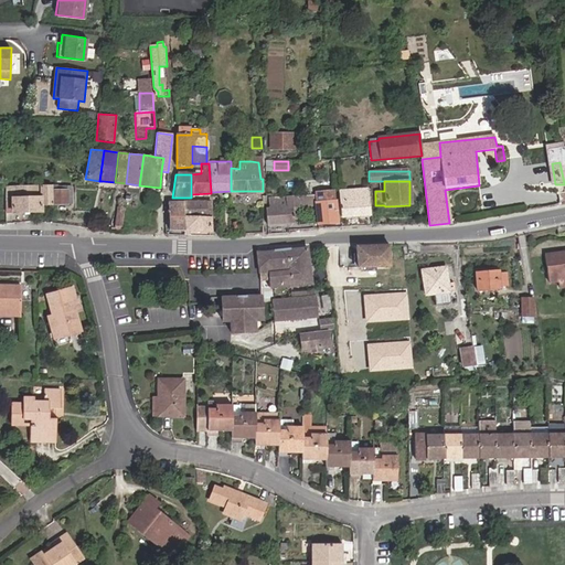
[(42,204),(52,204),(52,187),(52,185),(32,184),(6,185),(6,196),(11,196),(11,213),(41,211),(42,204)]
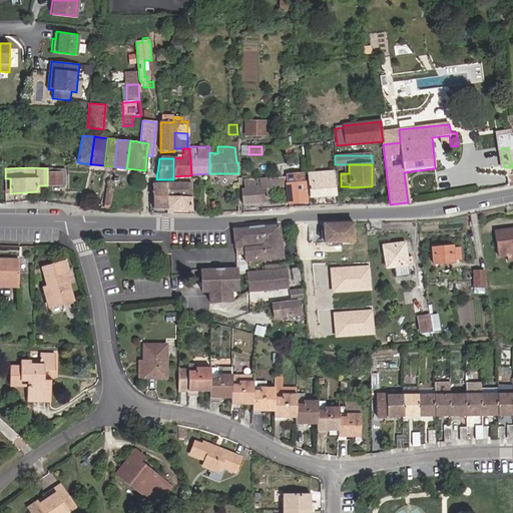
[(47,169),(47,185),(60,184),(59,168),(55,168),(55,172),(51,172),(51,169),(47,169)]
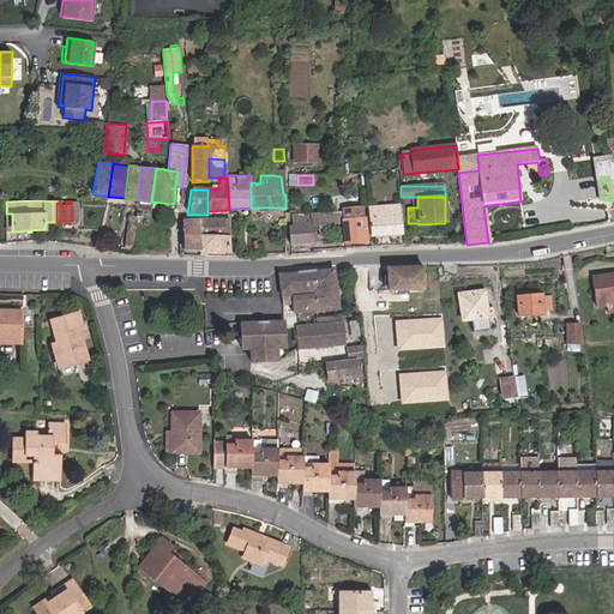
[(399,206),(368,209),(369,236),(402,234),(399,206)]
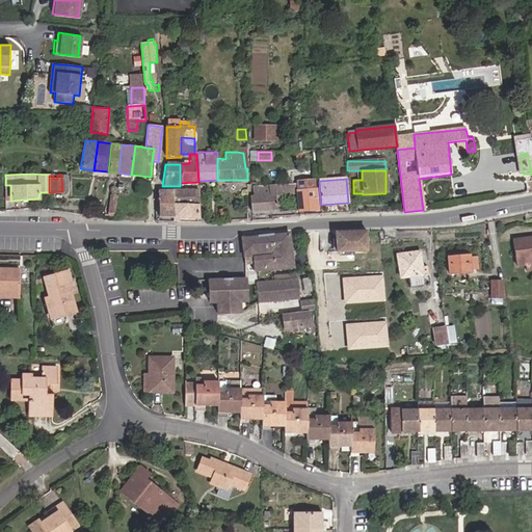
[(296,190),(296,194),(297,202),(298,212),(316,211),(314,181),(297,182),(298,191),(296,190)]
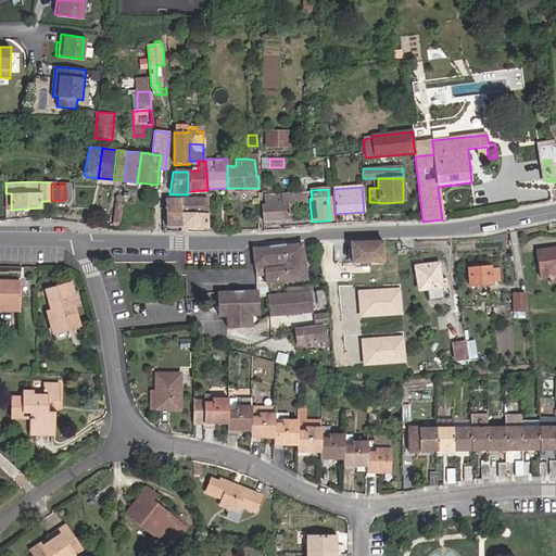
[(287,203),(310,203),(310,199),(310,192),(264,194),(264,205),(261,205),(262,220),(288,218),(287,203)]
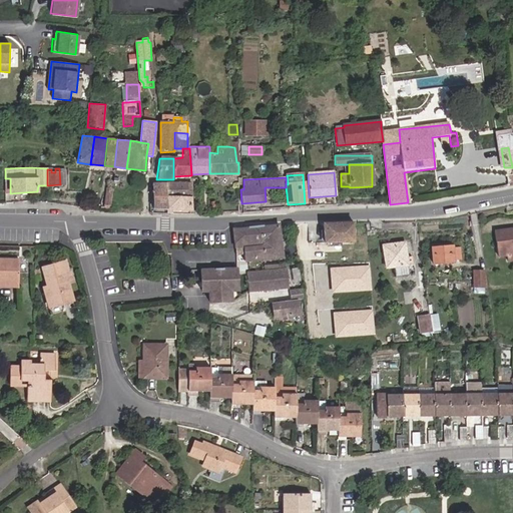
[(191,182),(165,183),(165,196),(191,196),(191,182)]
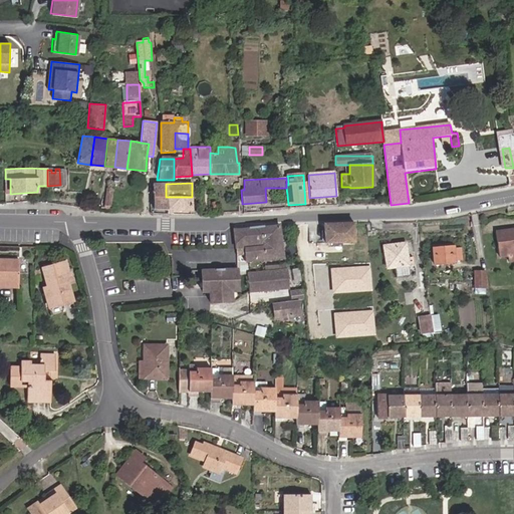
[(153,210),(167,210),(166,197),(166,184),(153,184),(153,210)]
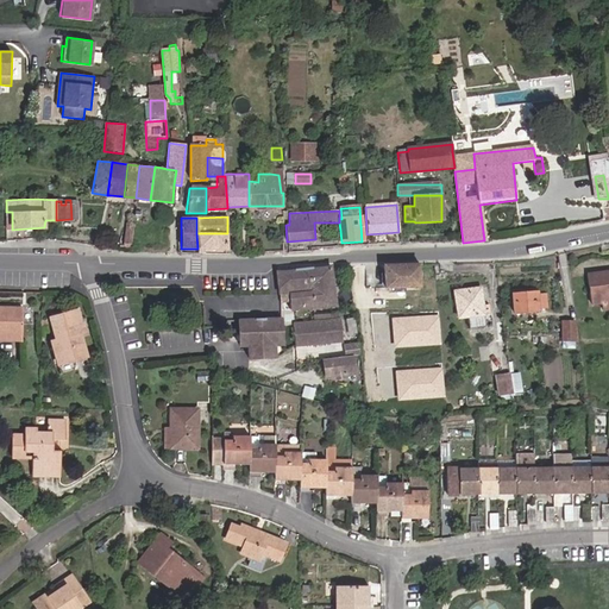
[(129,243),(131,243),(133,225),(126,224),(123,245),(127,245),(129,243)]
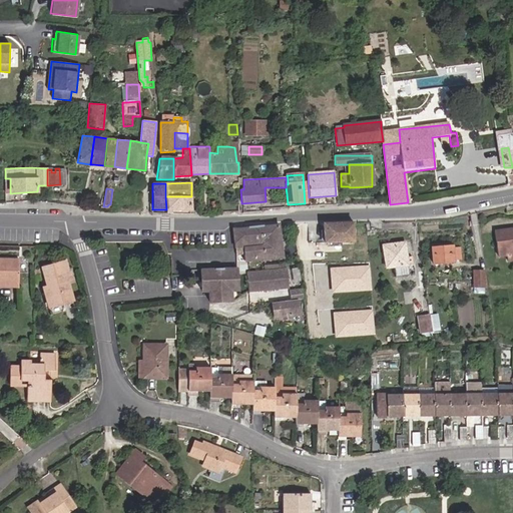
[(191,196),(165,196),(166,209),(190,210),(191,196)]
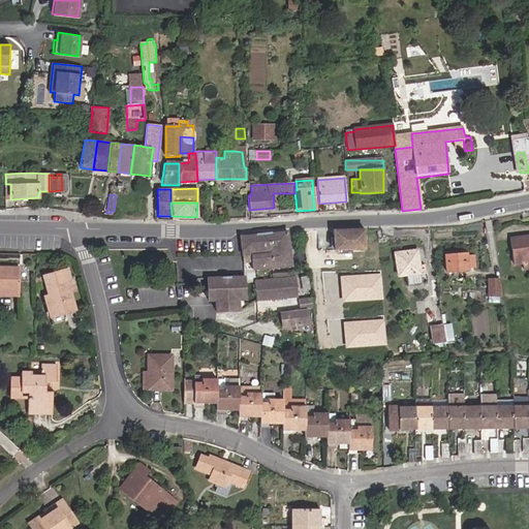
[(365,249),(364,229),(333,230),(333,231),(335,250),(365,249)]
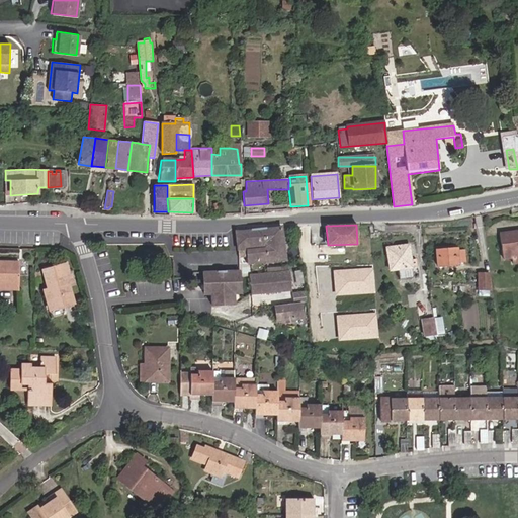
[(235,231),(238,250),(246,249),(248,263),(284,260),(281,227),(235,231)]
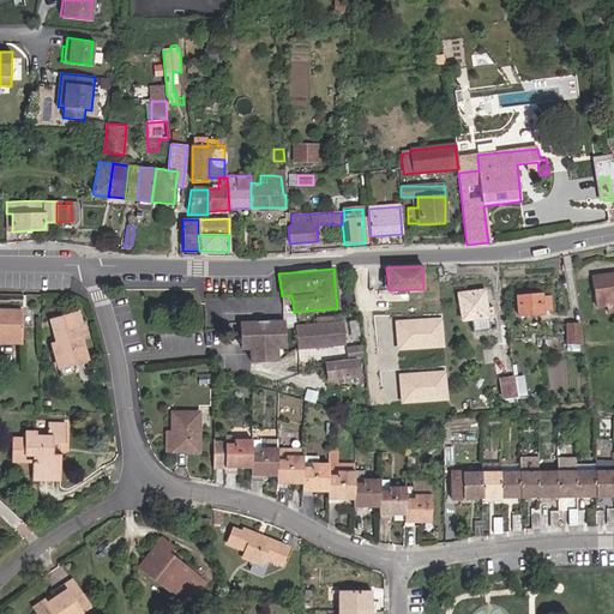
[(602,280),(602,276),(593,277),(596,306),(605,305),(606,312),(613,311),(613,292),(613,290),(613,274),(611,275),(612,278),(602,280)]
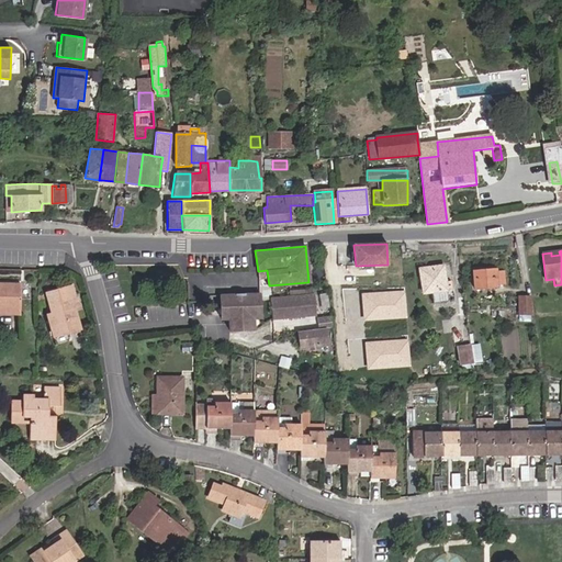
[(197,289),(195,263),(188,263),(188,300),(201,300),(205,300),(204,294),(191,294),(192,290),(197,289)]
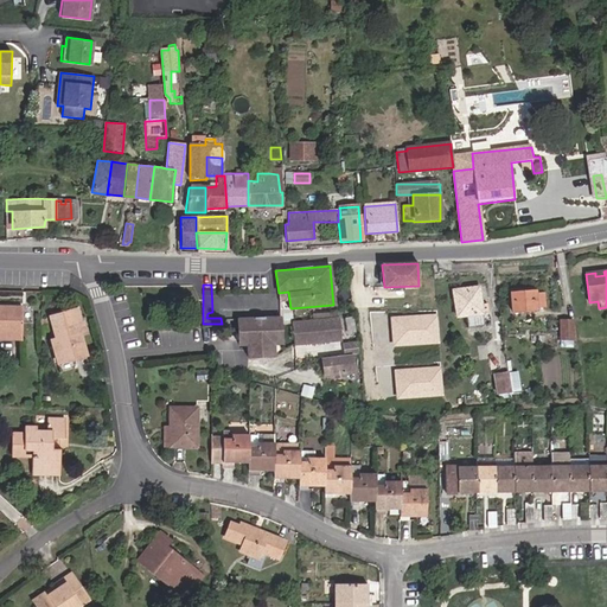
[(464,314),(465,325),(481,324),(479,288),(452,289),(454,314),(464,314)]
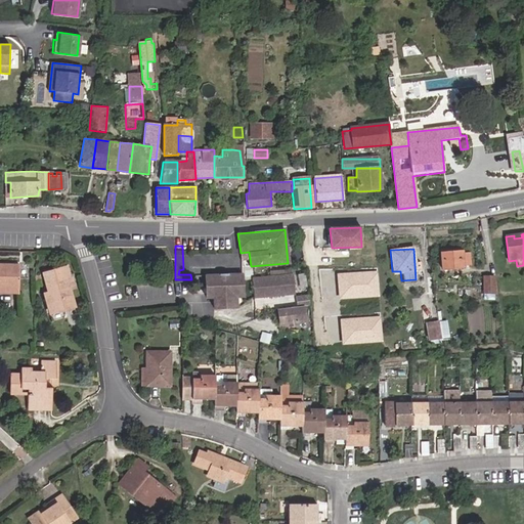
[(462,250),(441,252),(442,270),(463,268),(463,266),(470,265),(469,253),(462,253),(462,250)]
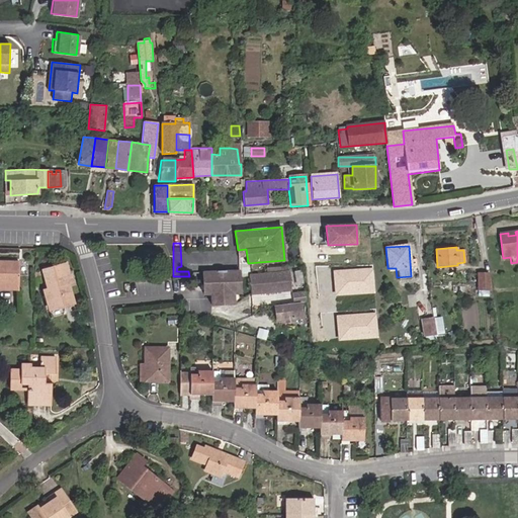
[(15,261),(0,261),(0,290),(15,290),(15,261)]
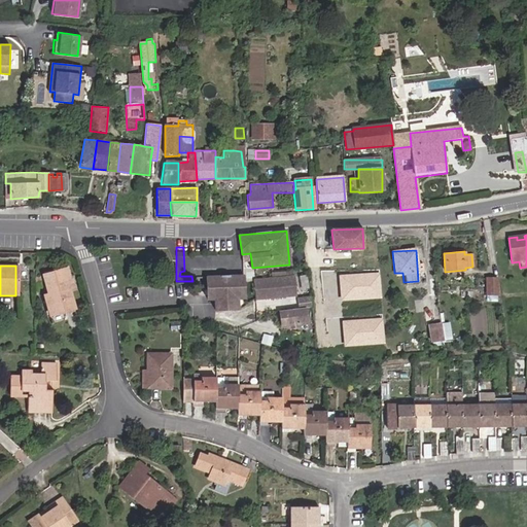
[(45,294),(50,314),(70,309),(66,290),(71,289),(69,277),(65,279),(63,269),(40,274),(45,294)]
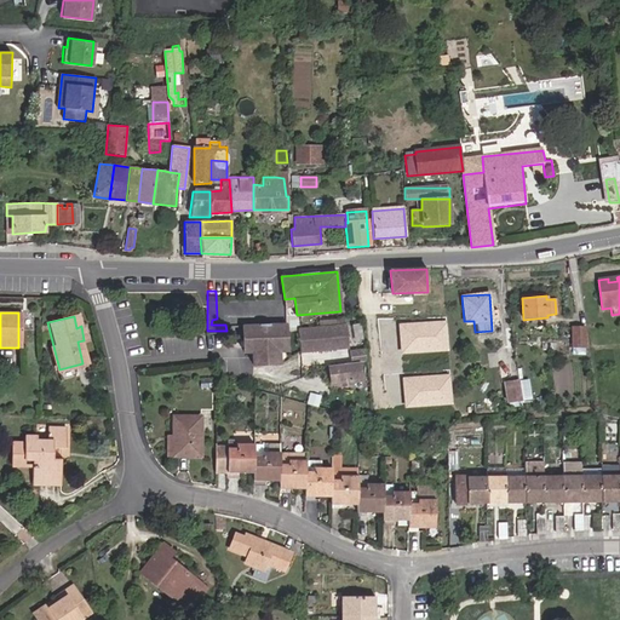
[(287,350),(287,323),(242,323),(242,349),(252,349),(252,360),(252,361),(280,361),(280,350),(287,350)]
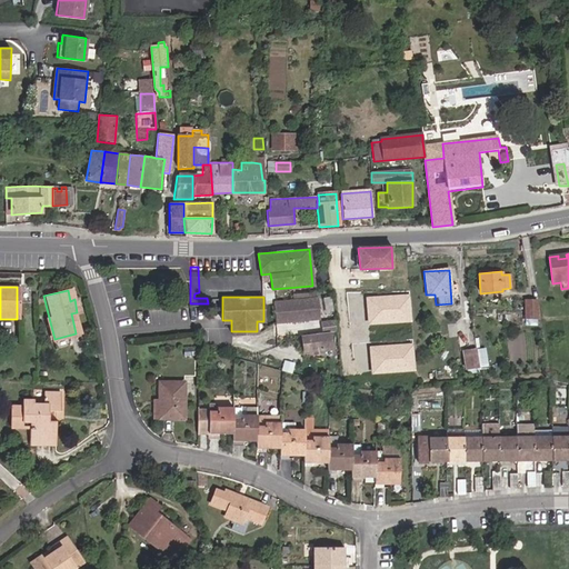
[(319,320),(317,298),(291,300),(272,301),(275,323),(319,320)]
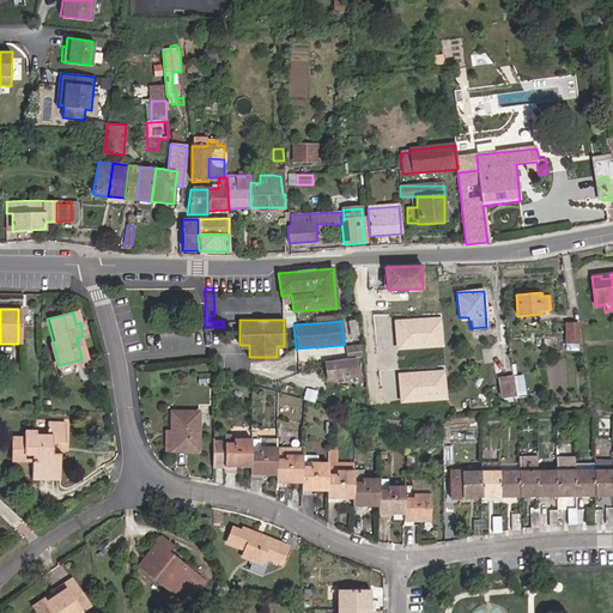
[(578,344),(577,326),(565,326),(566,345),(578,344)]
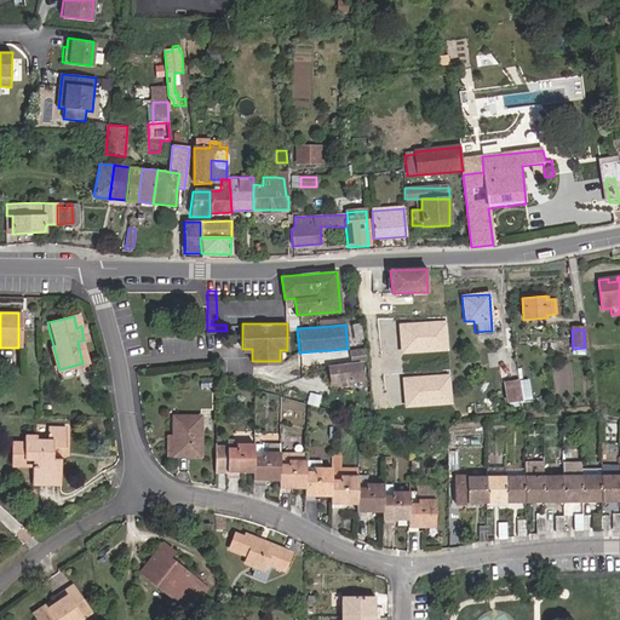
[(350,356),(361,356),(360,344),(349,344),(350,356)]
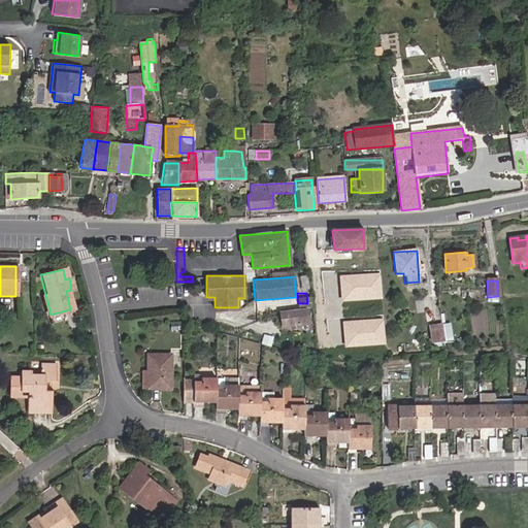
[(46,316),(51,315),(45,295),(41,296),(46,316)]
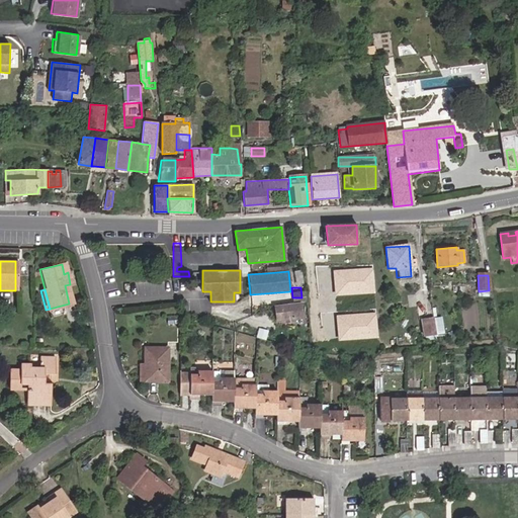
[(241,311),(241,292),(240,292),(234,292),(234,301),(210,301),(210,300),(203,300),(203,312),(241,311)]
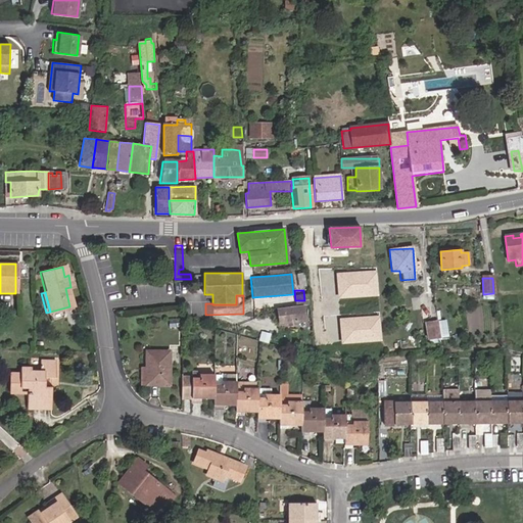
[(280,323),(304,320),(302,305),(278,308),(280,323)]
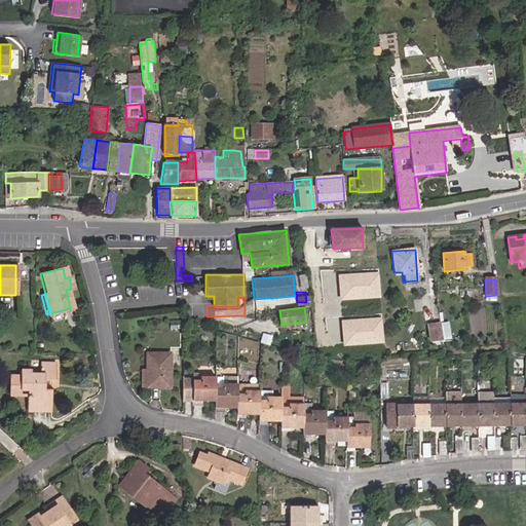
[(446,325),(440,326),(442,342),(448,341),(446,325)]
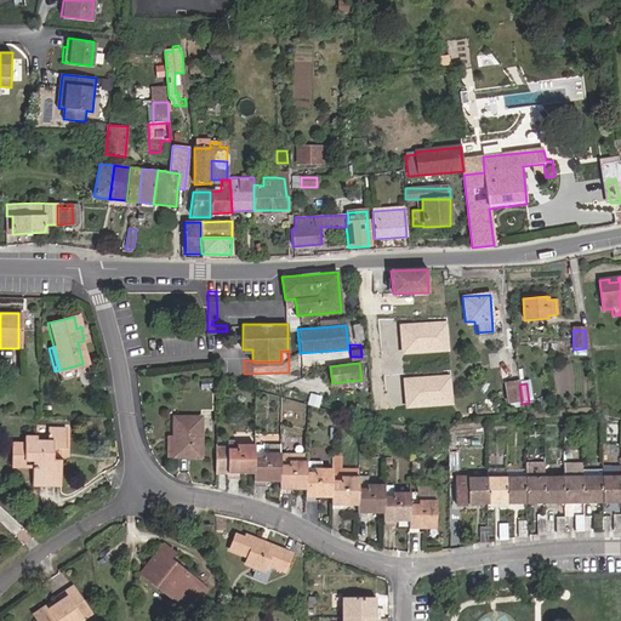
[(522,404),(519,385),(506,386),(508,405),(522,404)]
